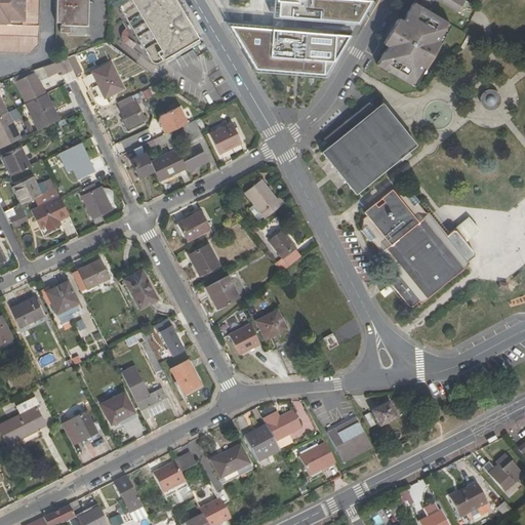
[(0,0),(0,52),(28,53),(37,44),(38,0),(0,0)]
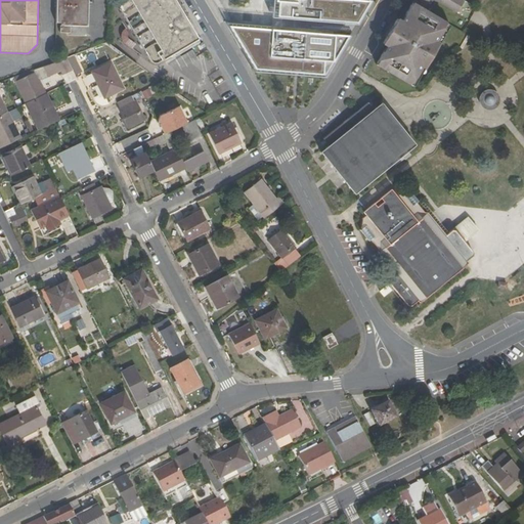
[(55,0),(55,26),(60,26),(60,33),(70,33),(70,26),(87,26),(87,0),(55,0)]
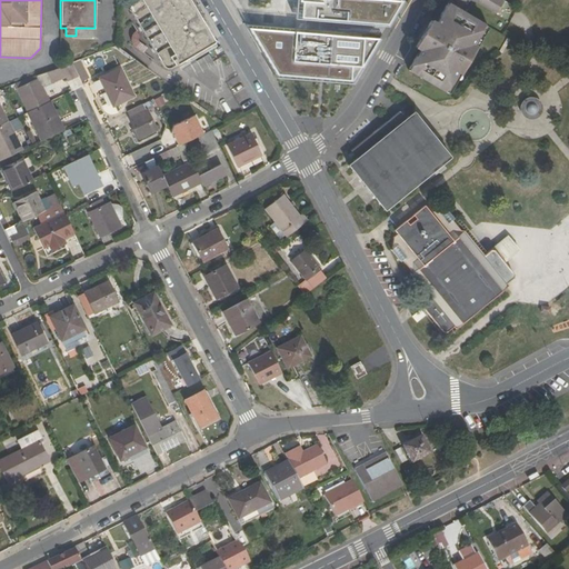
[(188,58),(213,42),(192,6),(188,0),(135,0),(131,2),(130,6),(129,8),(130,10),(141,29),(162,66),(165,67),(167,68),(169,68),(171,68),(183,61),(186,65),(190,62),(188,58)]
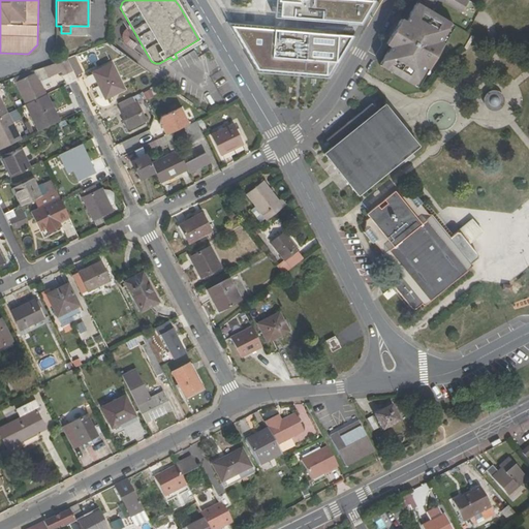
[(277,0),(277,8),(317,11),(317,16),(358,21),(369,0),(277,0)]
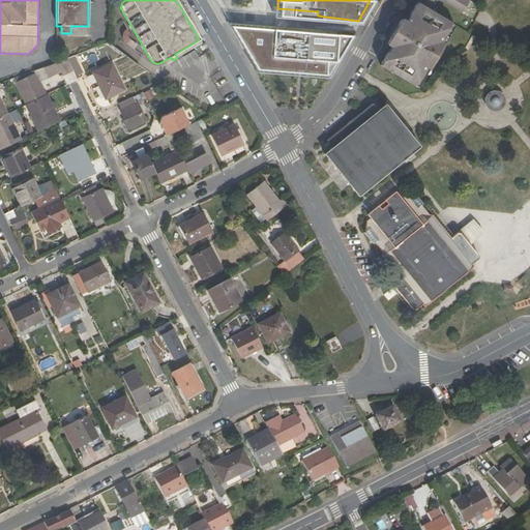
[(418,0),(416,4),(429,11),(436,0),(462,16),(469,2),(466,0),(418,0)]
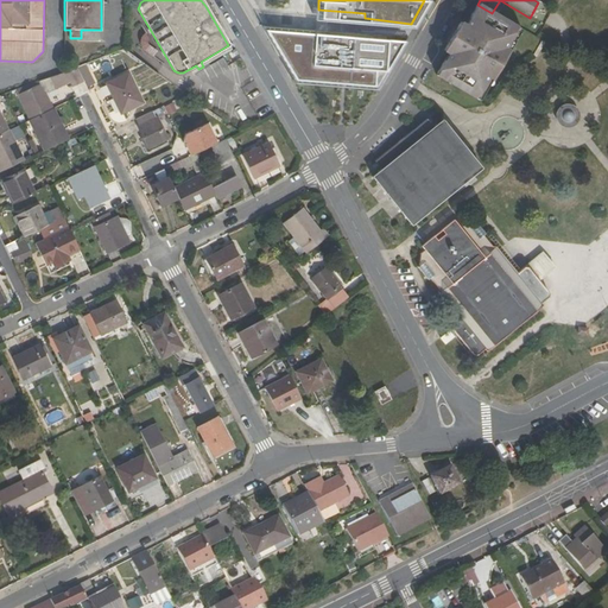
[(436,76),(438,77),(479,102),(521,31),(492,13),(477,5),(469,19),(473,21),(470,27),(466,25),(460,21),(456,30),(458,32),(451,45),(448,44),(443,51),(449,55),(453,57),(449,63),(444,62),(437,75),(436,76)]
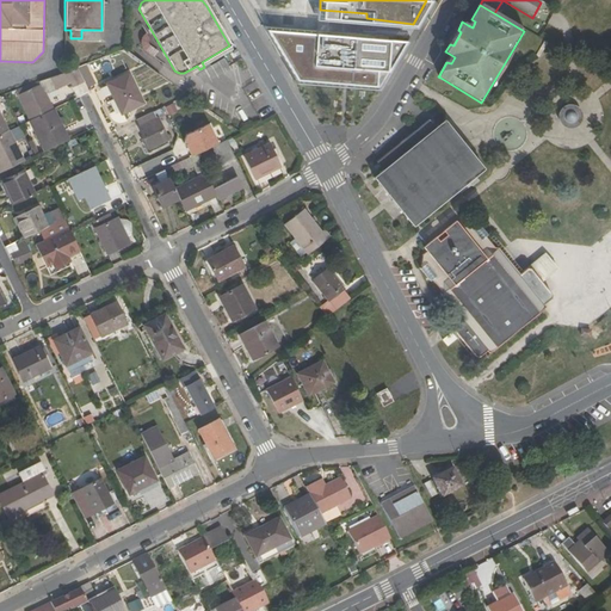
[(377,81),(406,34),(319,29),(260,24),(291,78),(303,78),(303,74),(375,78),(375,81),(377,81)]
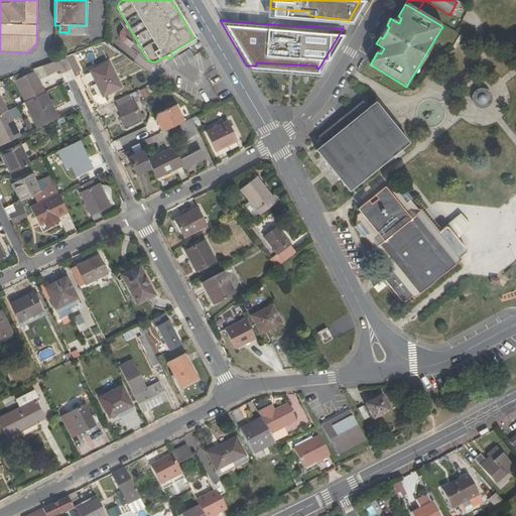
[(384,31),(380,37),(383,38),(389,27),(387,25),(384,31)]
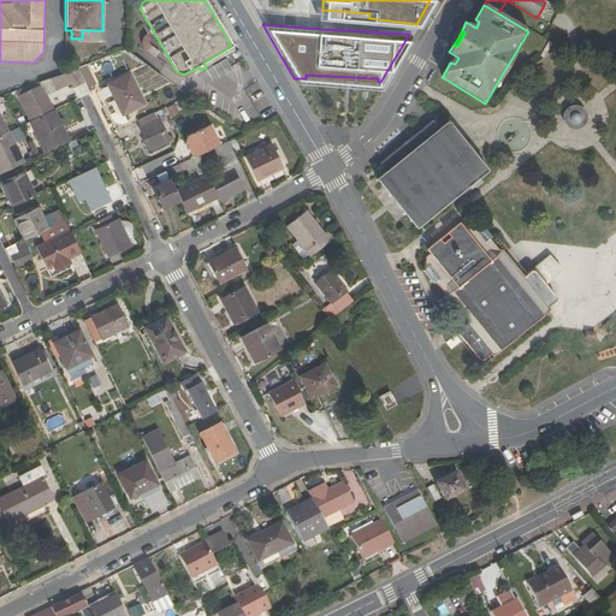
[(234,51),(231,46),(203,63),(206,67),(234,51)]
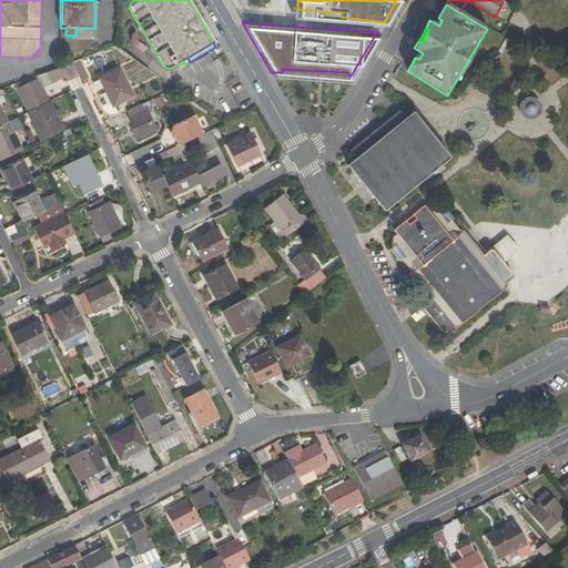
[(95,68),(105,63),(102,56),(92,60),(95,68)]
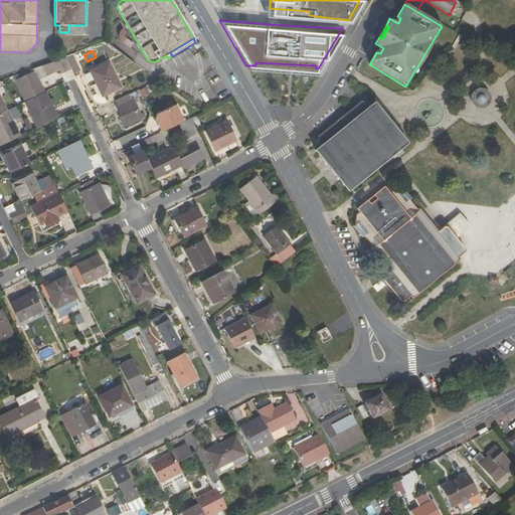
[(64,57),(70,69),(77,66),(71,54),(64,57)]
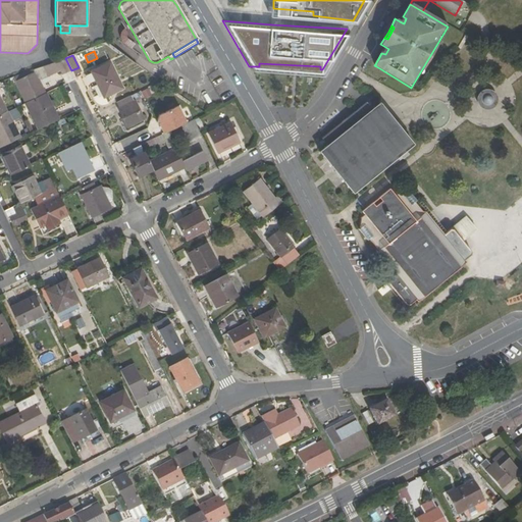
[(54,62),(43,66),(48,76),(59,71),(61,75),(71,70),(65,58),(54,62)]
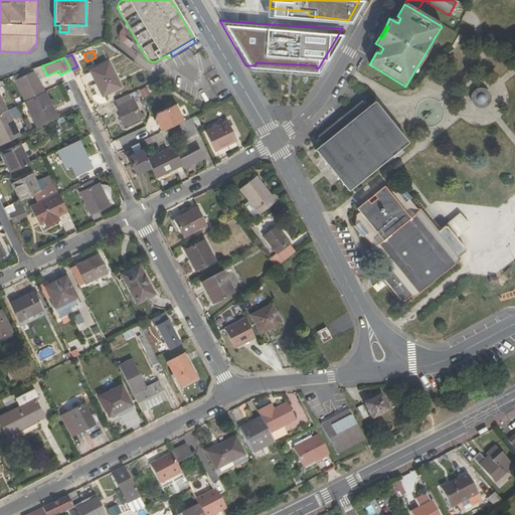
[(122,89),(108,61),(89,70),(103,98),(122,89)]
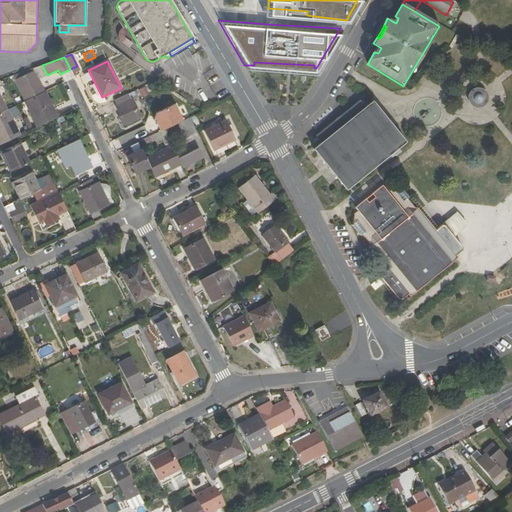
[(24,101),(45,91),(36,72),(15,81),(24,101)]
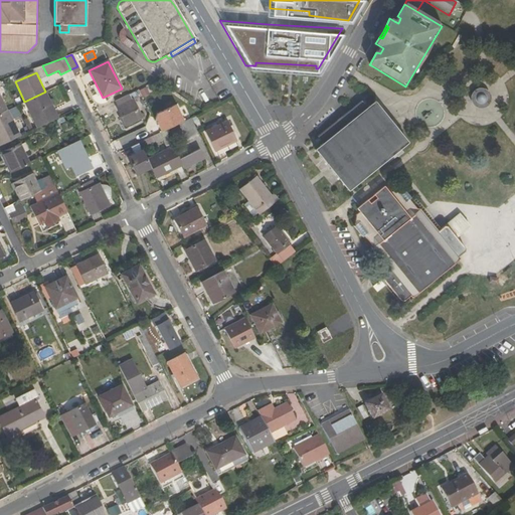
[(489,92),(486,90),(483,90),(479,91),(477,93),(475,96),(474,99),(475,102),(476,105),(478,107),(481,109),(484,109),(487,109),(489,108),(491,105),(493,103),(493,100),(493,97),(491,94),(489,92)]
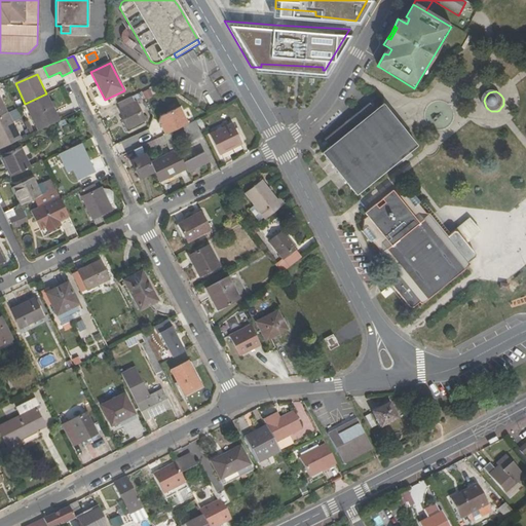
[(25,105),(37,132),(60,120),(46,94),(25,104),(25,105)]
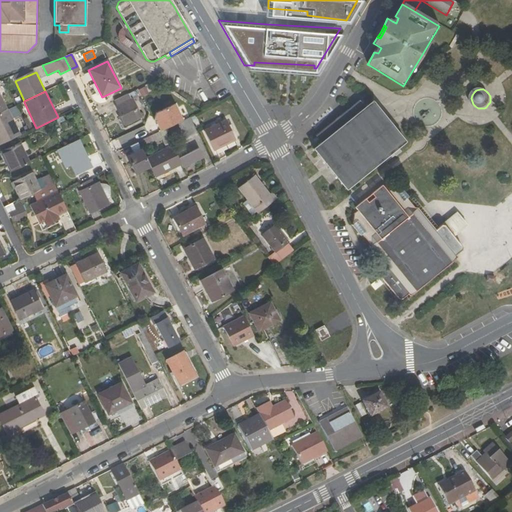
[(128,96),(114,103),(125,126),(141,119),(133,102),(131,103),(128,96)]
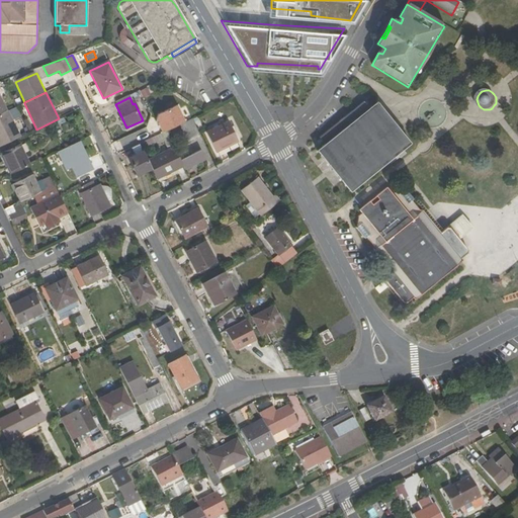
[(351,181),(319,141),(313,146),(350,192),(410,144),(376,102),(365,110),(394,147),(351,181)]
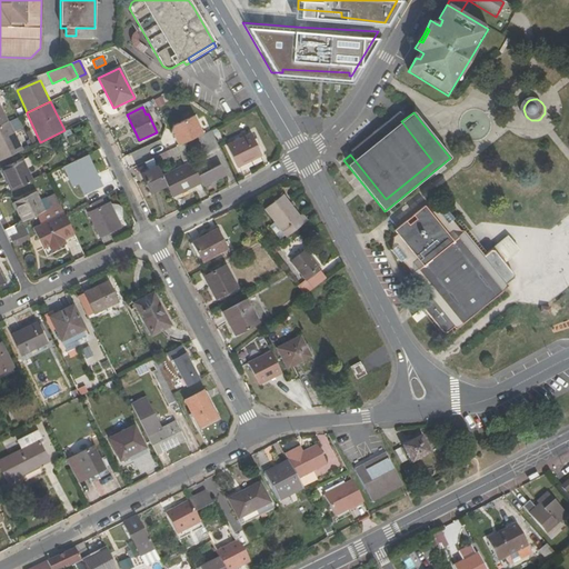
[(352,151),(350,155),(386,199),(432,161),(401,121),(397,116),(392,119),(388,112),(347,145),(352,151)]
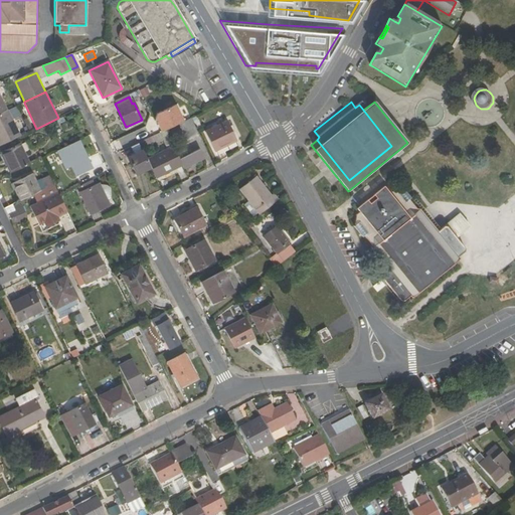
[(165,131),(179,124),(182,123),(174,107),(156,116),(154,120),(161,133),(165,131)]
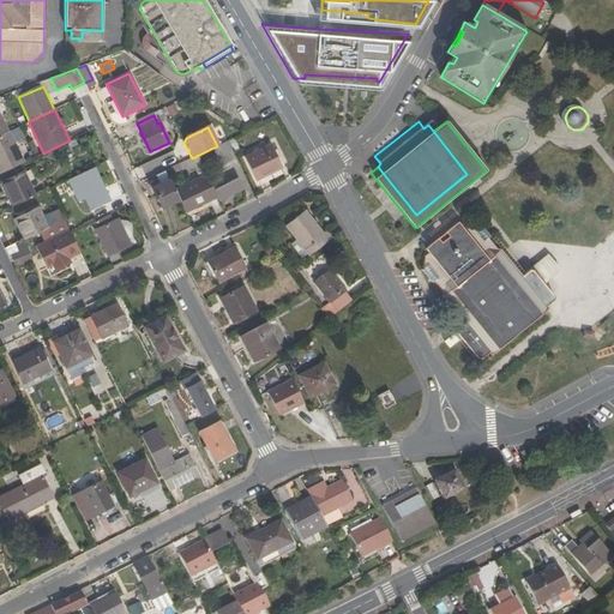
[(0,136),(0,174),(24,163),(8,132),(0,136)]
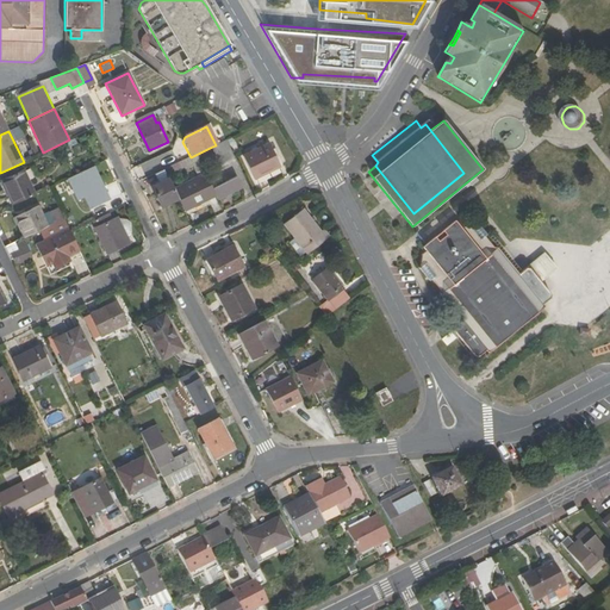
[(221,165),(236,157),(226,141),(216,145),(212,147),(221,165)]
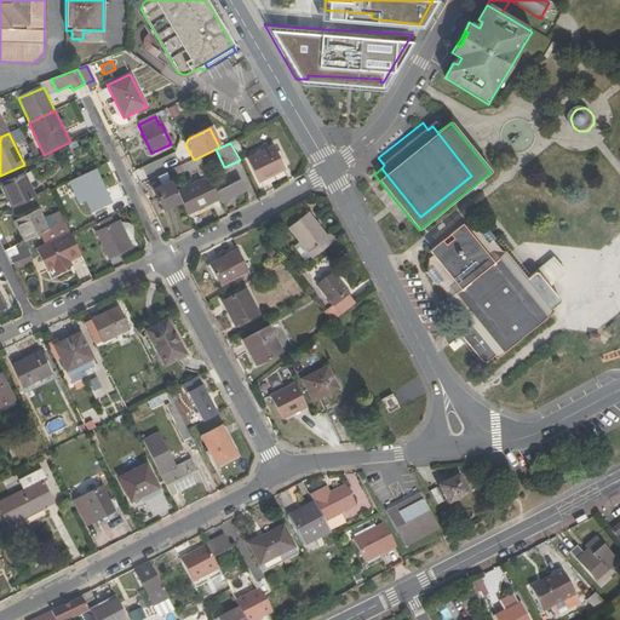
[(285,170),(273,147),(247,159),(259,183),(285,170)]
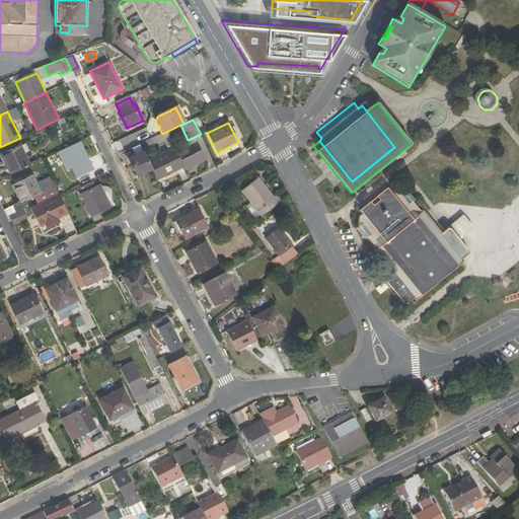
[(153,143),(163,140),(161,134),(151,137),(153,143)]
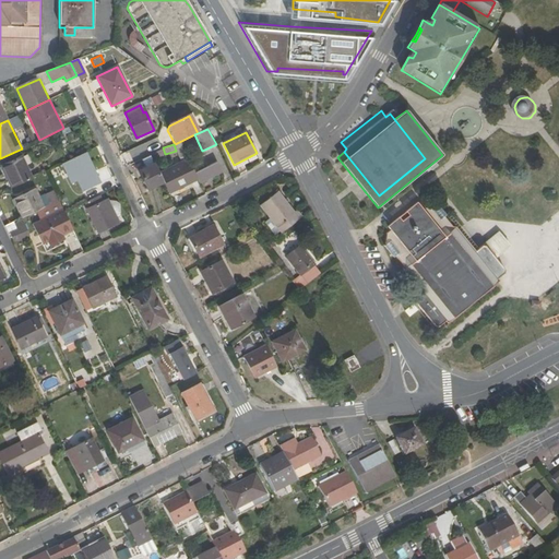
[(100,183),(85,152),(63,164),(73,185),(78,182),(82,192),(100,183)]
